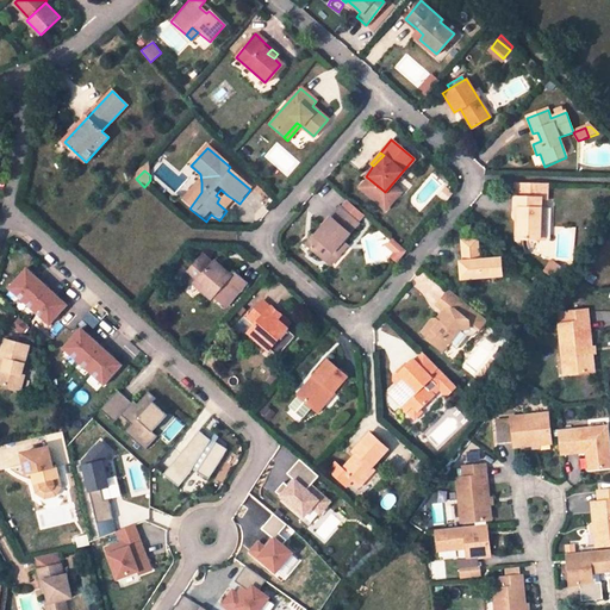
[(190,209),(201,192),(201,182),(185,205),(190,209)]
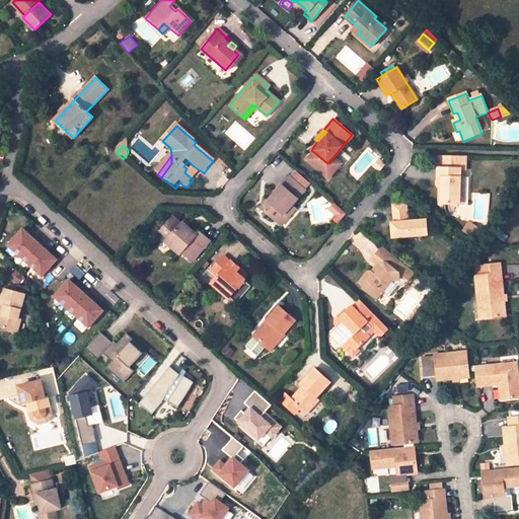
[(193,179),(200,170),(194,166),(190,171),(187,168),(184,172),(193,179)]
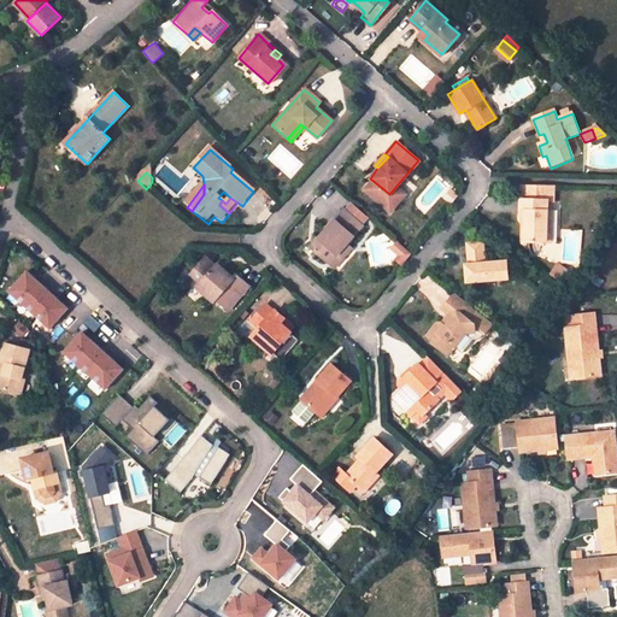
[(547,244),(547,225),(542,225),(542,212),(542,201),(516,200),(516,213),(521,213),(519,244),(547,244)]
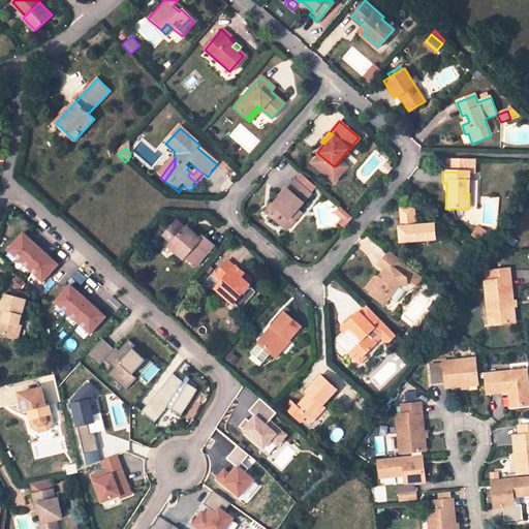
[(280,224),(294,208),(308,191),(291,178),(263,211),(280,224)]
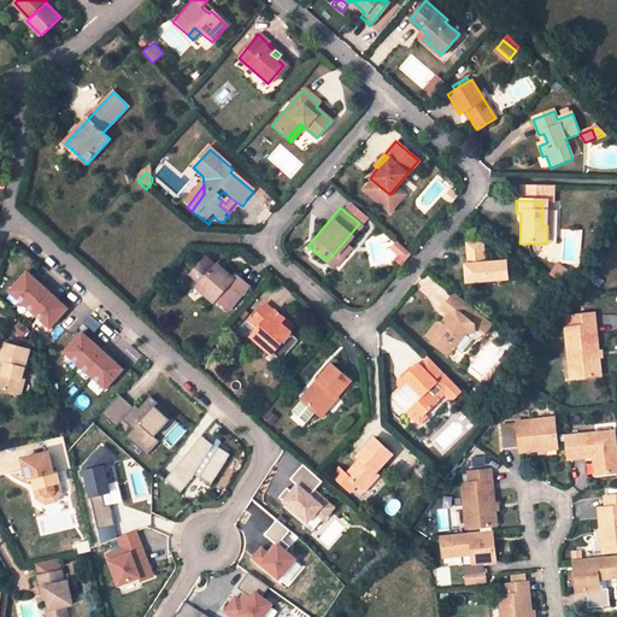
[(397,240),(387,250),(401,264),(411,254),(397,240)]
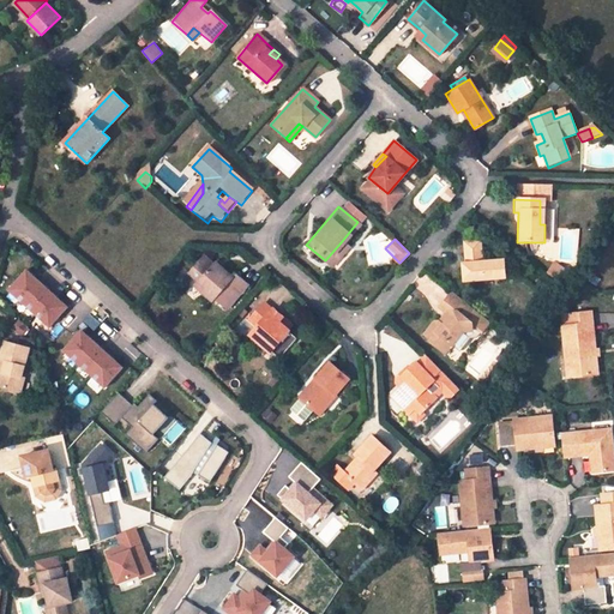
[(481,240),(464,241),(467,268),(463,268),(464,281),(475,280),(475,277),(504,276),(503,259),(483,260),(481,240)]
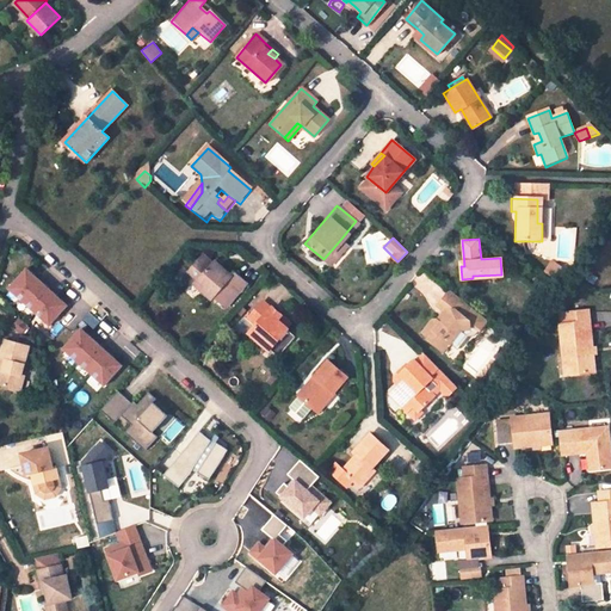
[(327,263),(343,242),(340,240),(323,259),(327,263)]
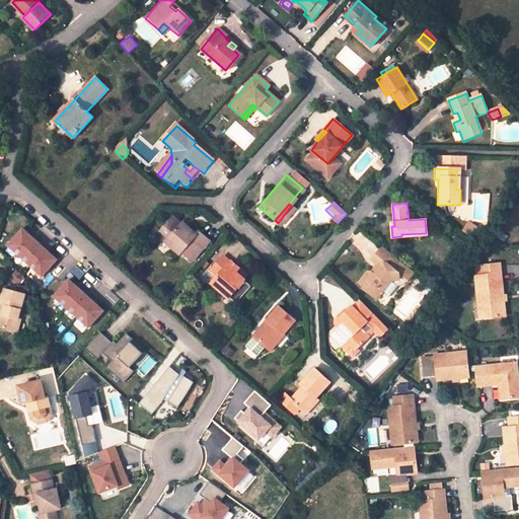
[(199,236),(192,231),(184,225),(183,226),(175,219),(163,234),(177,246),(174,249),(182,256),(184,254),(190,258),(192,256),(197,262),(212,244),(201,234),(199,236)]
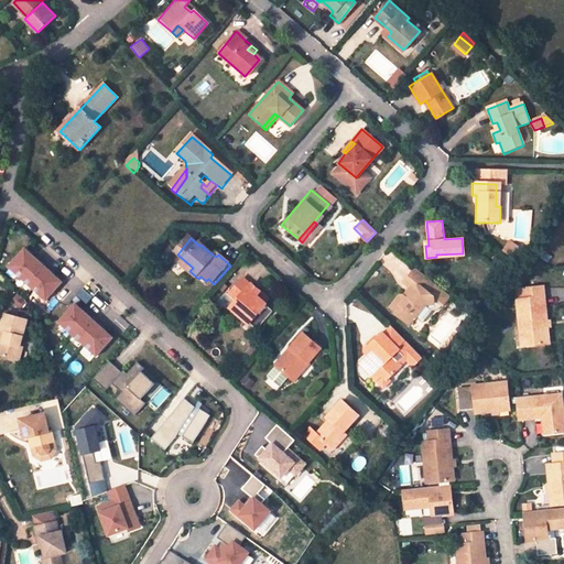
[(210,248),(203,241),(201,245),(208,251),(210,248)]
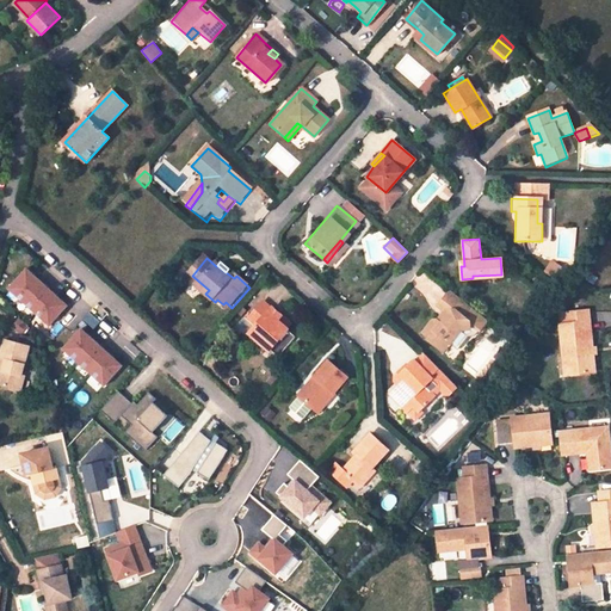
[(548,265),(543,272),(557,282),(562,275),(548,265)]
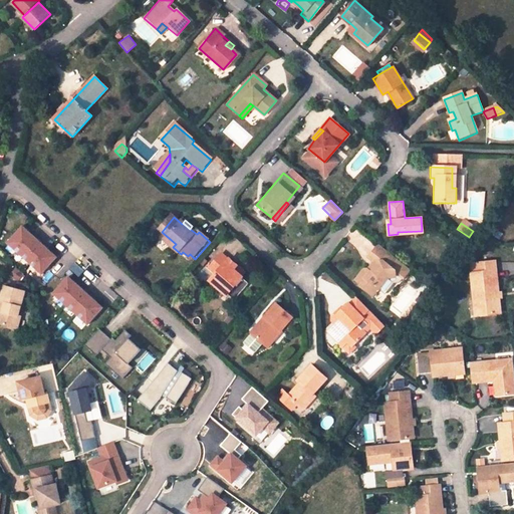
[(40,274),(56,256),(20,224),(4,242),(40,274)]
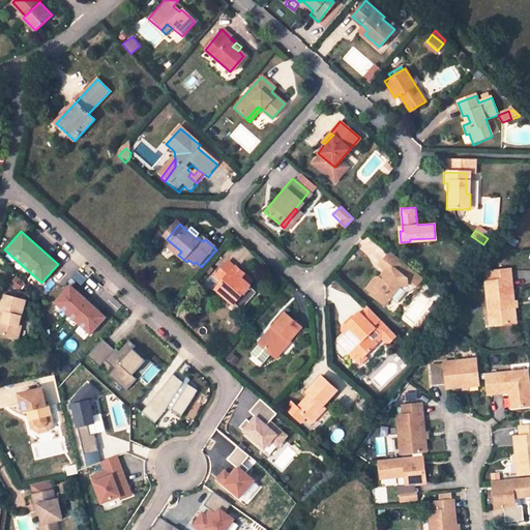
[(181,252),(167,239),(164,242),(178,255),(181,252)]
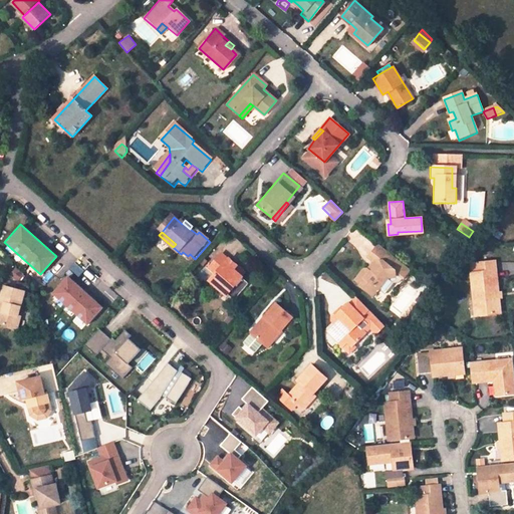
[(411,269),(378,244),(367,258),(373,263),(376,265),(370,273),(367,270),(366,270),(363,270),(355,279),(361,284),(359,286),(369,293),(374,287),(377,289),(378,290),(384,282),(388,278),(395,277),(397,273),(403,278),(411,269)]
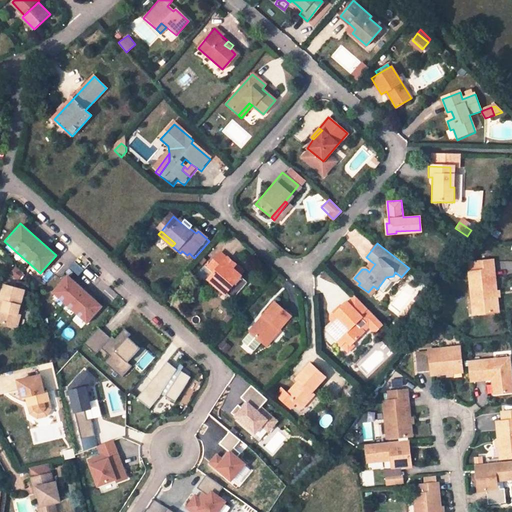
[(238,277),(234,274),(238,268),(230,262),(222,256),(211,269),(218,275),(211,282),(229,297),(229,296),(236,288),(244,294),(251,285),(243,279),(239,275),(238,277)]
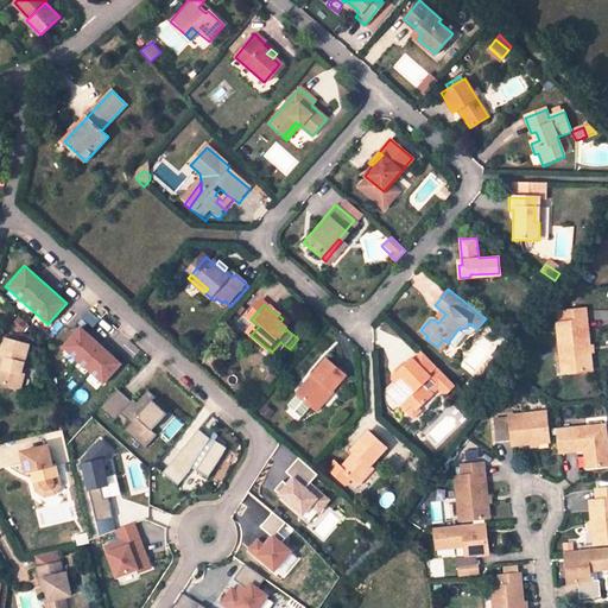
[(568,373),(591,371),(586,309),(565,311),(567,314),(558,314),(559,323),(558,323),(561,352),(565,352),(568,373)]
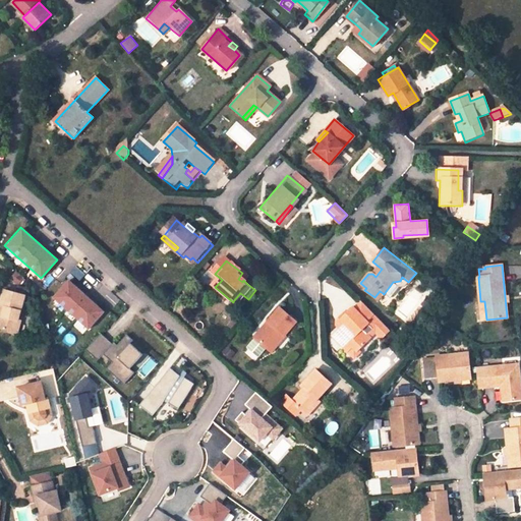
[(375,277),(382,269),(379,267),(372,274),(375,277)]
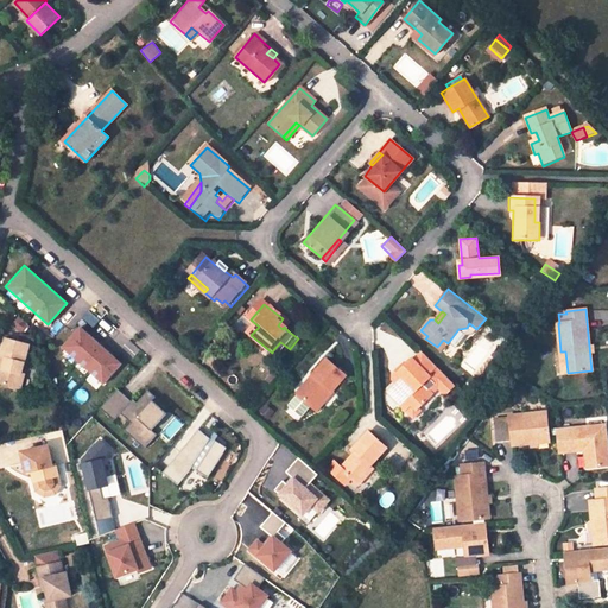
[(278,325),(283,329),(284,327),(289,331),(292,327),(283,318),(278,325)]
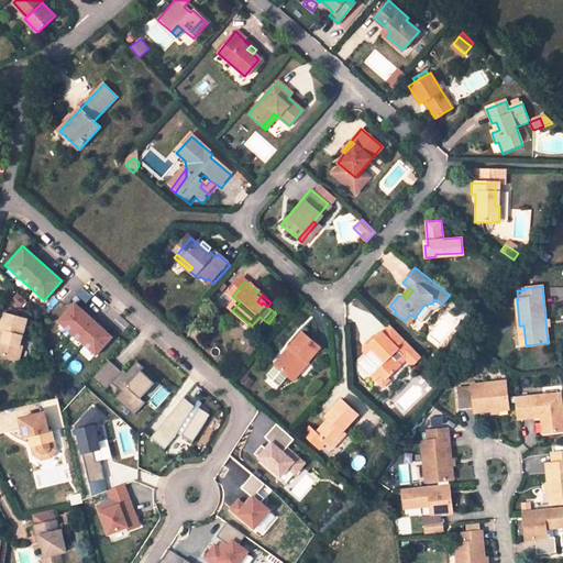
[(424,305),(421,309),(433,306),(438,309),(441,305),(434,299),(432,304),(424,305)]
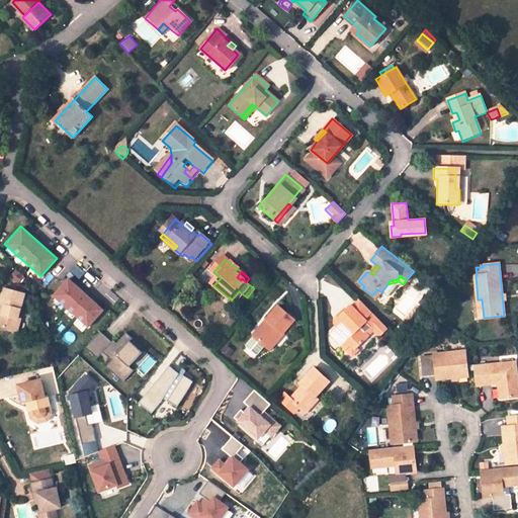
[(78,319),(78,320),(87,327),(103,309),(67,276),(51,294),(78,319)]
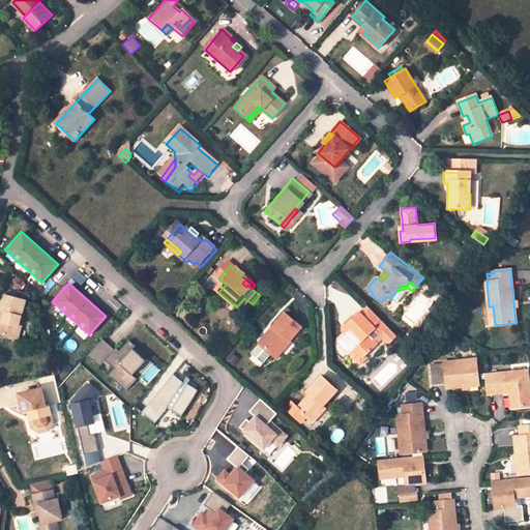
[(17,327),(23,301),(1,295),(0,300),(0,313),(1,314),(0,318),(0,335),(16,340),(19,327),(17,327)]
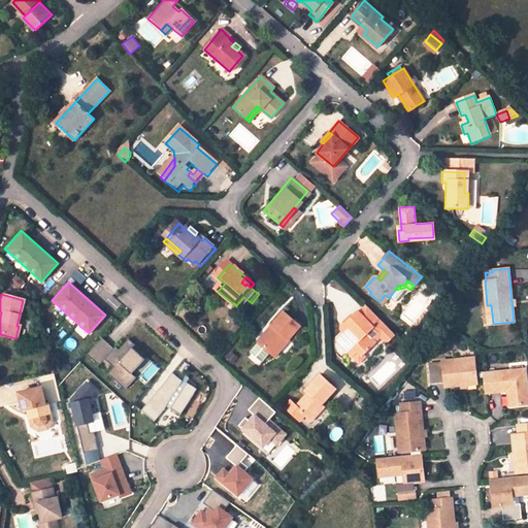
[(388,297),(385,295),(380,301),(383,303),(388,297)]
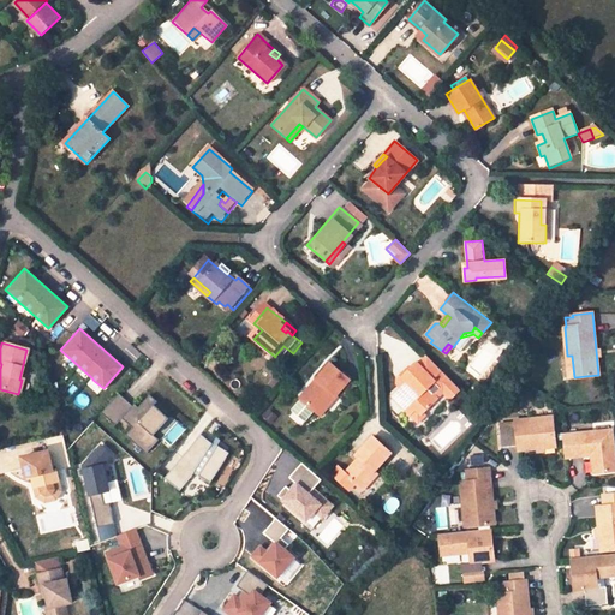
[(285,364),(293,353),(284,346),(275,356),(285,363),(285,364)]
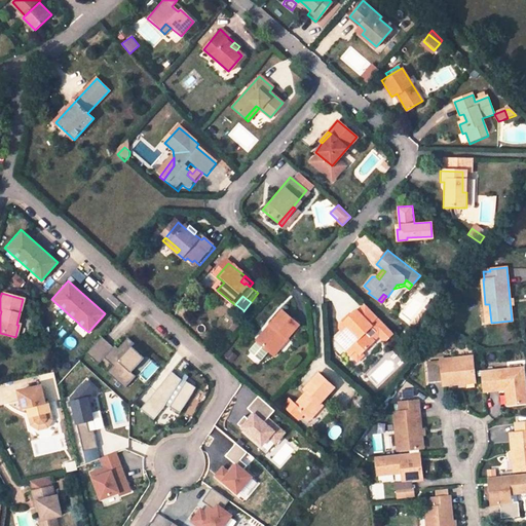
[(435,300),(427,308),(434,313),(440,305),(435,300)]
